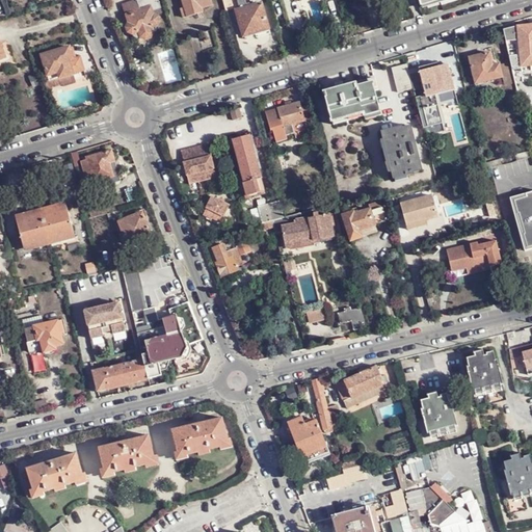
[(162,14),(157,0),(137,0),(124,4),(129,23),(128,23),(127,27),(129,31),(133,33),(138,31),(141,37),(145,40),(150,37),(154,33),(157,32),(159,29),(158,26),(160,23),(158,18),(155,16),(162,14)]
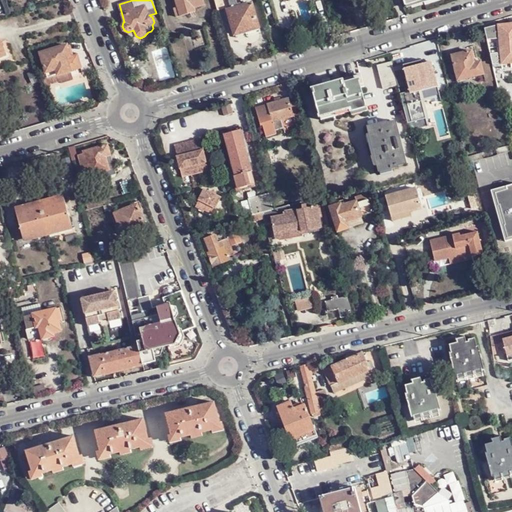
[(175,0),(179,9),(192,5),(193,8),(204,5),(202,0),(175,0)]
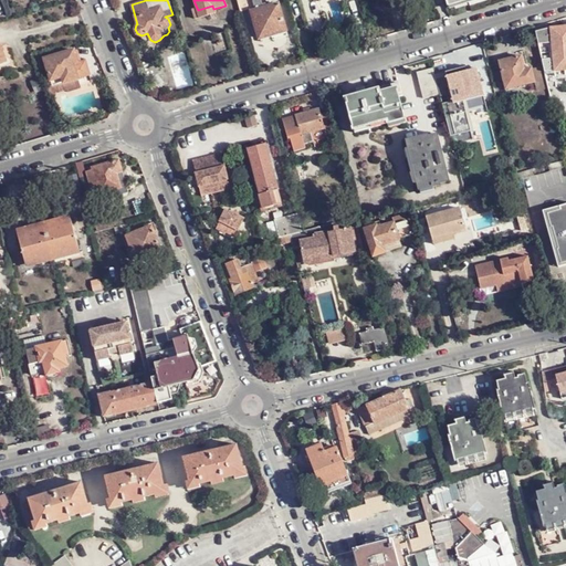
[(237,0),(241,12),(255,9),(255,11),(264,9),(261,0),(237,0)]
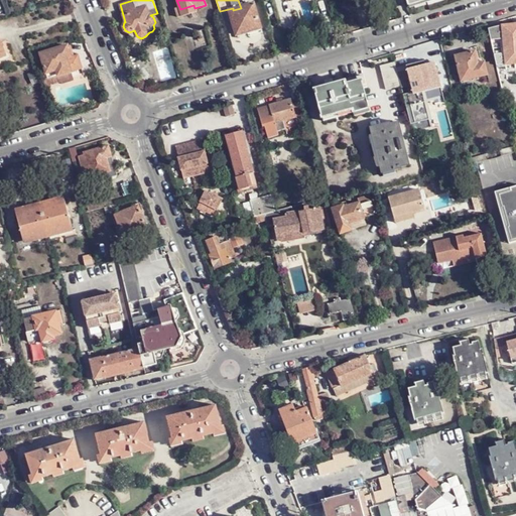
[(241,7),(241,8),(233,10),(230,11),(238,36),(261,28),(254,4),(241,7)]
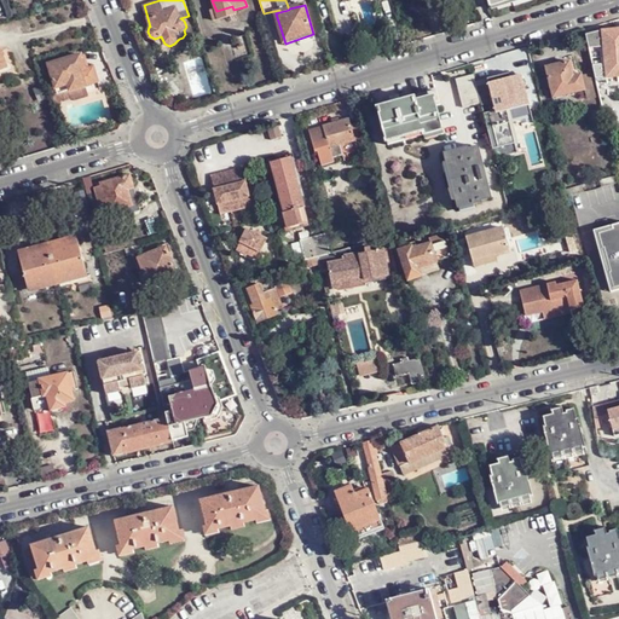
[(618,28),(584,34),(597,86),(608,82),(611,88),(618,86),(618,28)]
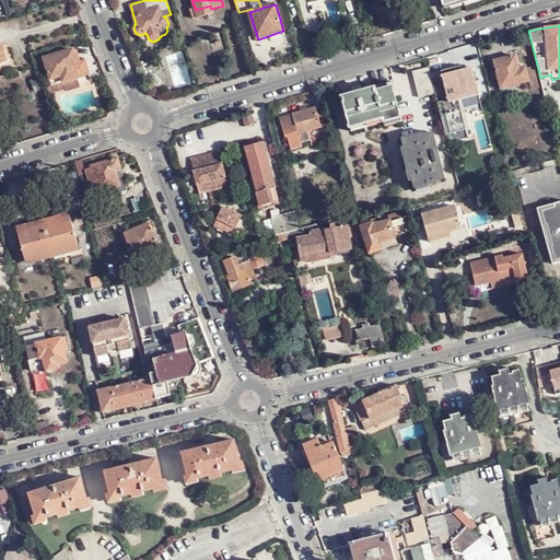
[(65,81),(77,78),(88,74),(83,60),(76,62),(71,49),(44,58),(47,72),(53,91),(54,91),(66,88),(65,81)]
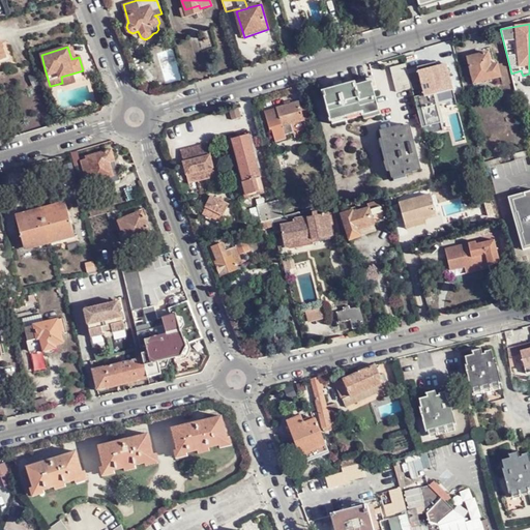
[(509,82),(504,62),(492,64),(488,53),(468,58),(474,84),(500,77),(502,84),(509,82)]
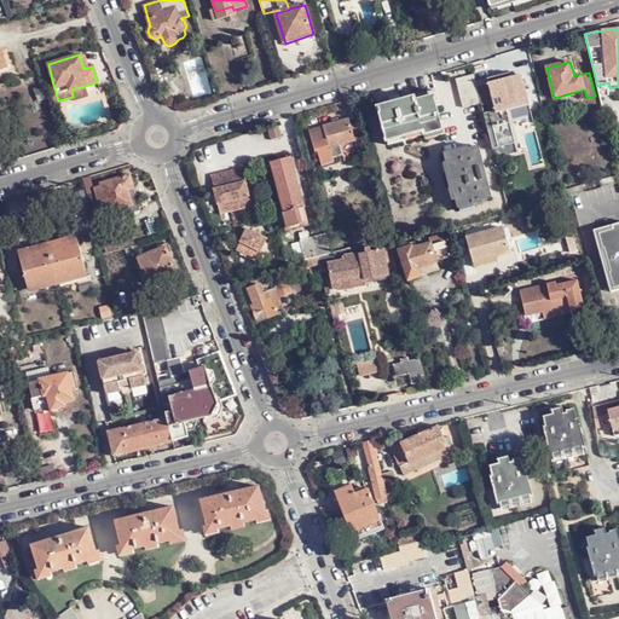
[(522,74),(498,81),(489,84),(496,110),(530,102),(522,74)]
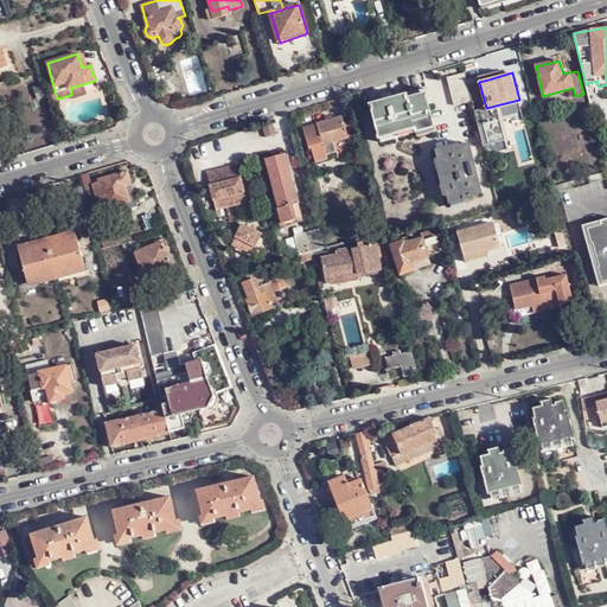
[(471,102),(465,74),(447,78),(454,106),(471,102)]
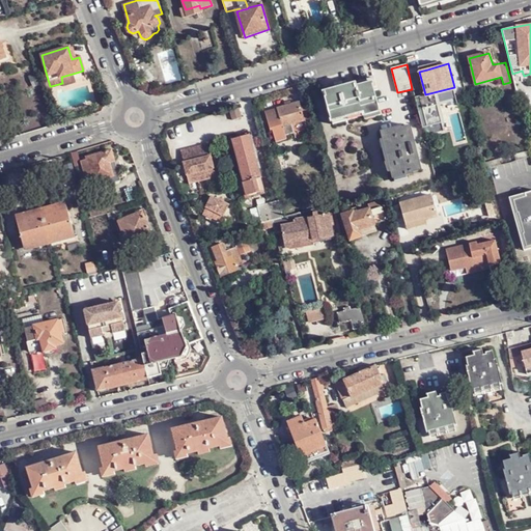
[(52,90),(51,86),(50,86),(45,68),(38,70),(46,92),(52,90)]
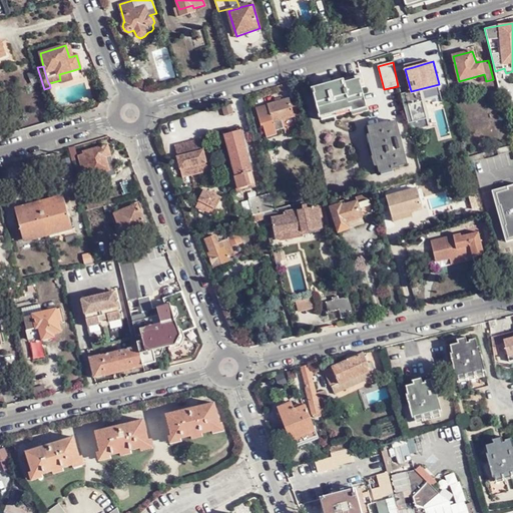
[(73,81),(70,71),(59,74),(60,80),(62,85),(73,81)]
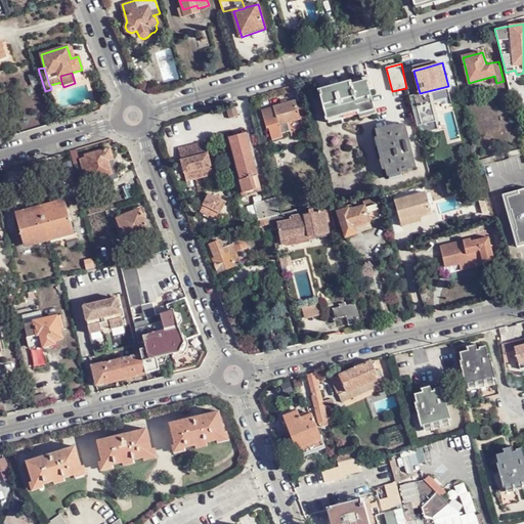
[(339,85),(332,88),(319,91),(328,120),(357,111),(357,112),(374,106),(369,91),(373,89),(369,77),(339,85)]
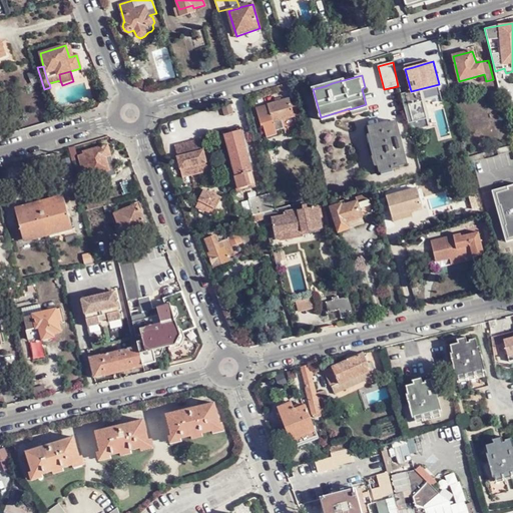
[(302,115),(298,101),(290,103),(289,98),(255,108),(262,125),(263,125),(267,136),(277,134),(277,130),(284,128),(283,121),(302,115)]
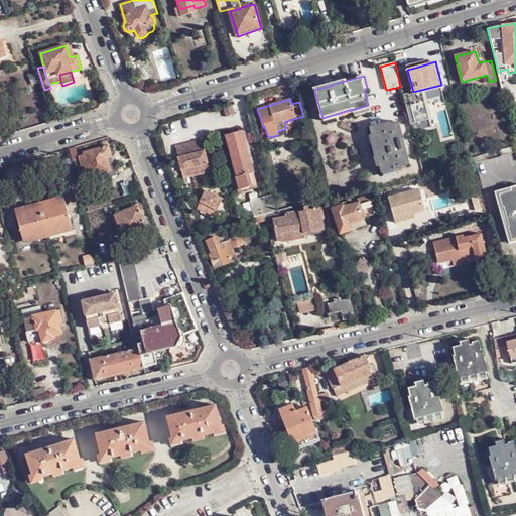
[(370,112),(368,105),(352,110),(355,117),(370,112)]
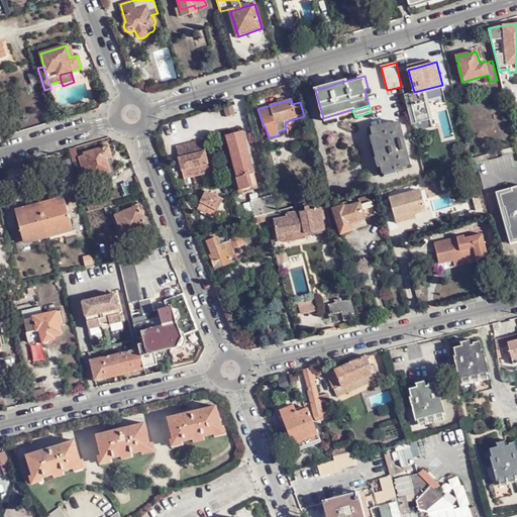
[(235,114),(233,106),(225,108),(227,117),(235,114)]
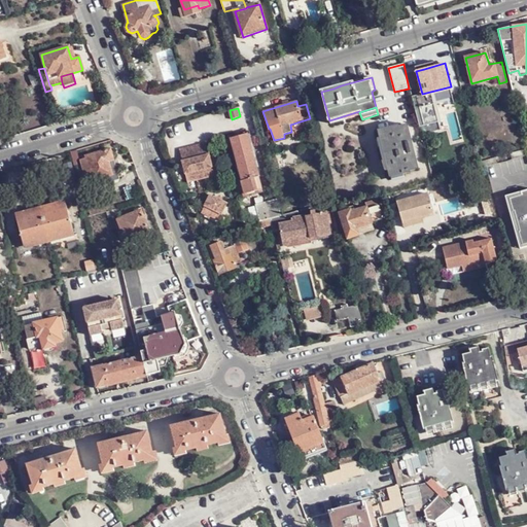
[(417,169),(408,126),(398,128),(398,127),(378,132),(379,138),(378,139),(385,172),(387,171),(388,178),(390,178),(391,180),(403,177),(402,175),(409,173),(409,171),(417,169)]
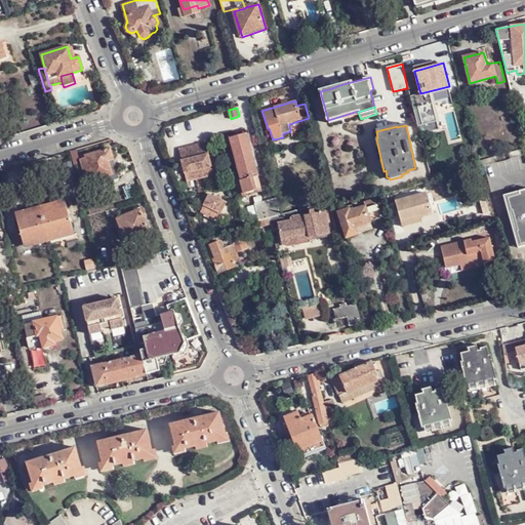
[(261,190),(246,133),(230,137),(242,180),(239,182),(242,195),(261,190)]
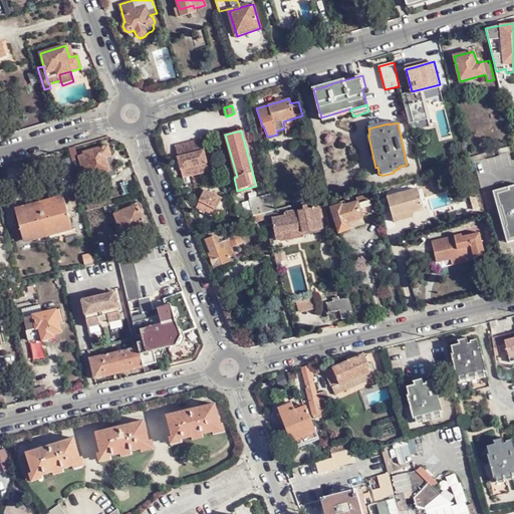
[(183,174),(208,166),(201,139),(175,147),(183,174)]
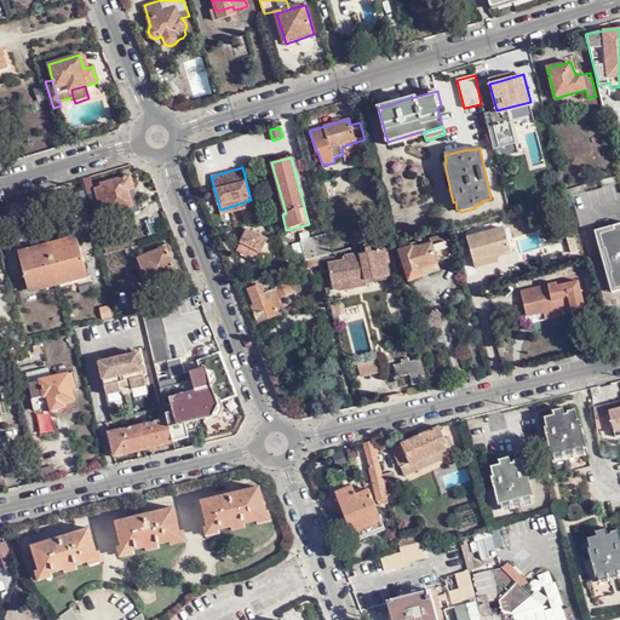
[(138,204),(130,174),(101,183),(102,185),(107,204),(109,210),(110,212),(138,204)]
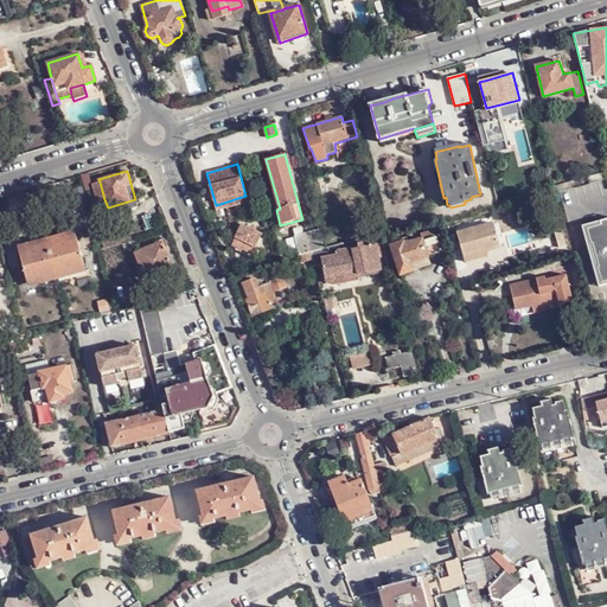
[(561,192),(606,179),(606,174),(606,173),(554,187),(555,193),(561,192)]
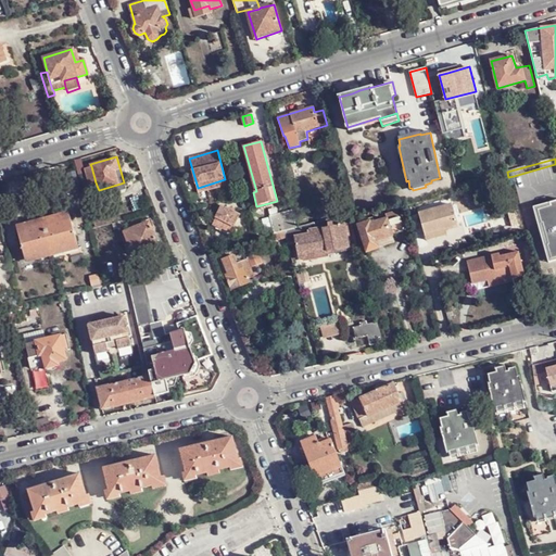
[(91,184),(96,182),(91,166),(86,167),(91,184)]
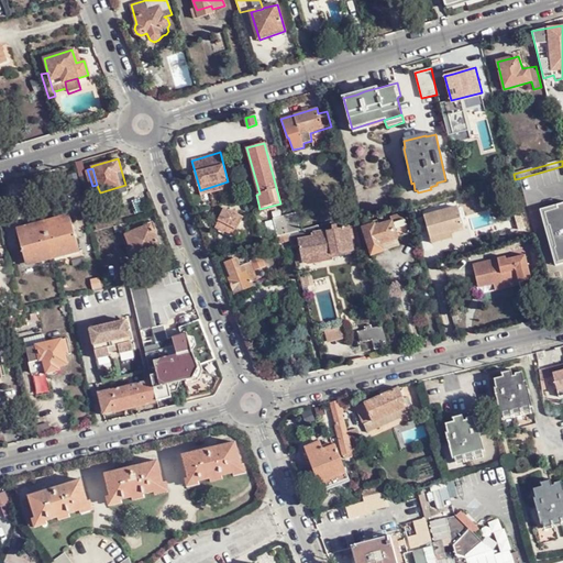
[(230,188),(228,181),(200,190),(202,196),(230,188)]
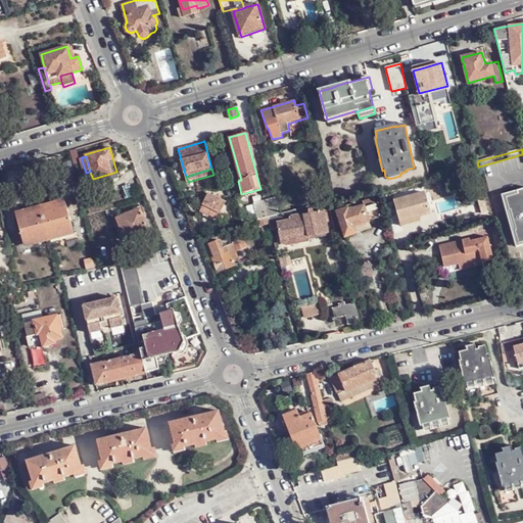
[(116,172),(93,179),(94,185),(119,178),(116,172)]
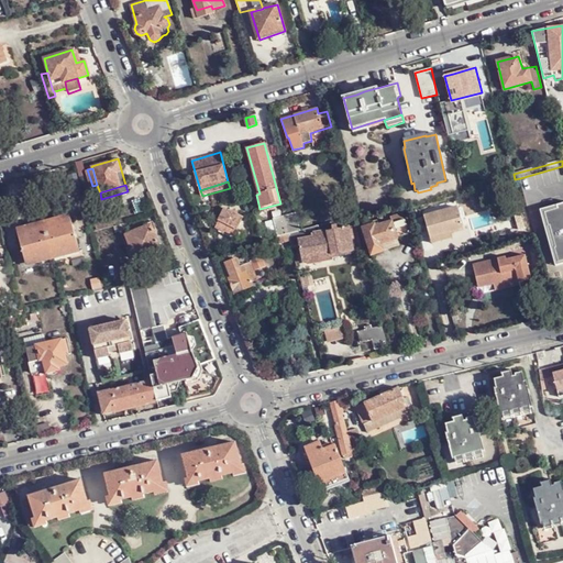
[(562,202),(555,206),(556,209),(545,212),(548,225),(551,225),(556,247),(553,247),(558,261),(562,260),(562,202)]
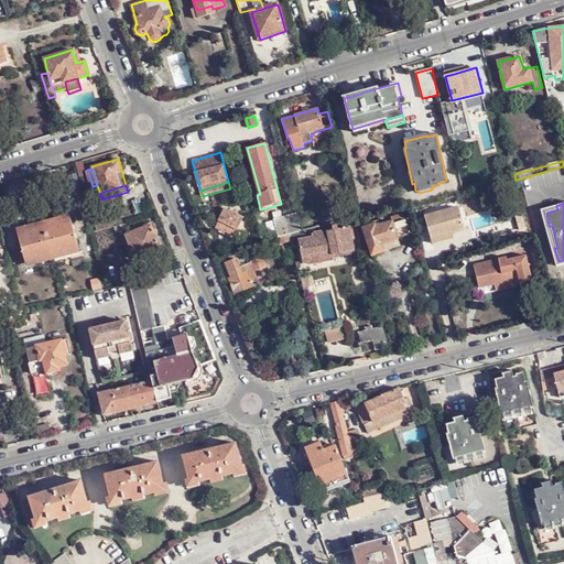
[(557,209),(556,206),(541,209),(555,267),(563,263),(563,260),(559,261),(554,248),(557,248),(552,226),(549,226),(546,213),(557,209)]
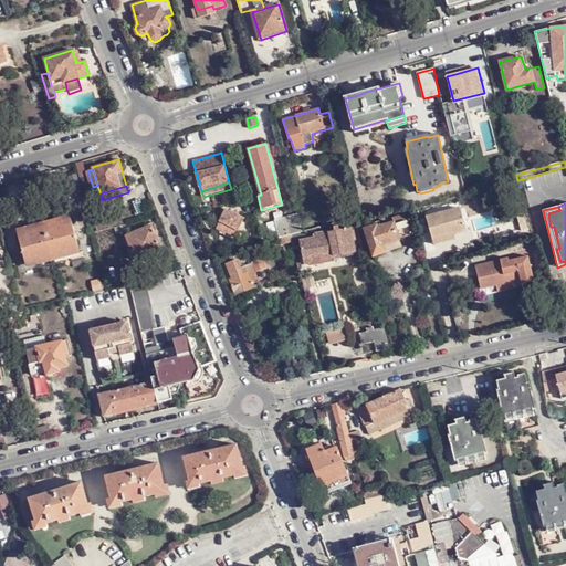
[(219,221),(237,234),(247,221),(230,208),(219,221)]
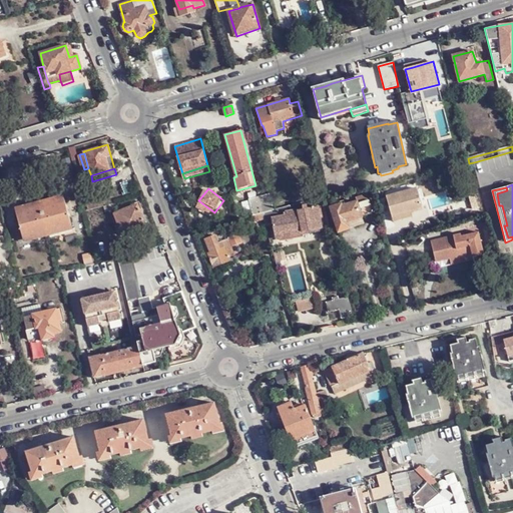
[(386,197),(392,220),(411,215),(423,211),(417,188),(386,197)]
